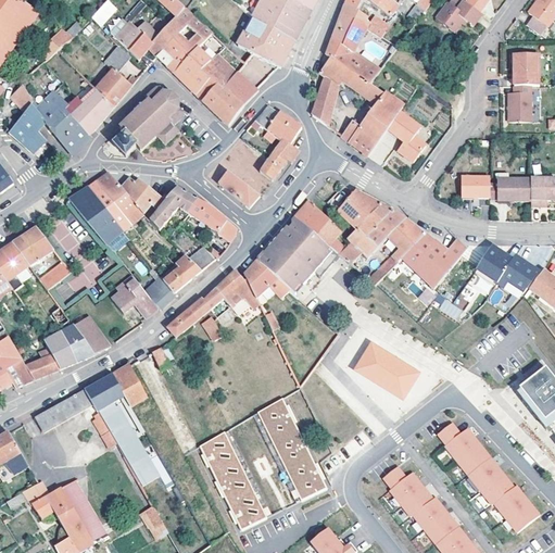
[(0,0),(0,61),(36,11),(20,0),(0,0)]
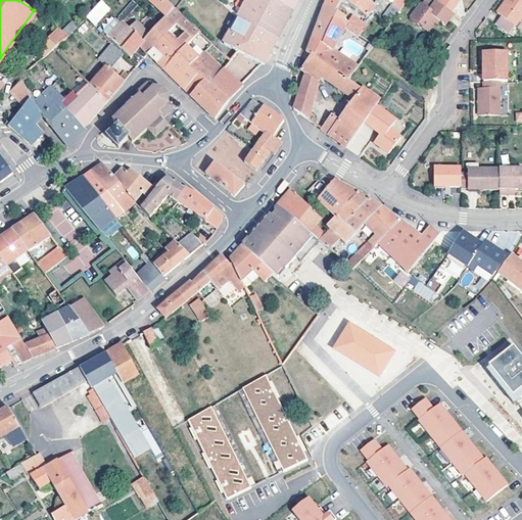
[(105,4),(101,0),(85,16),(89,20),(105,4)]
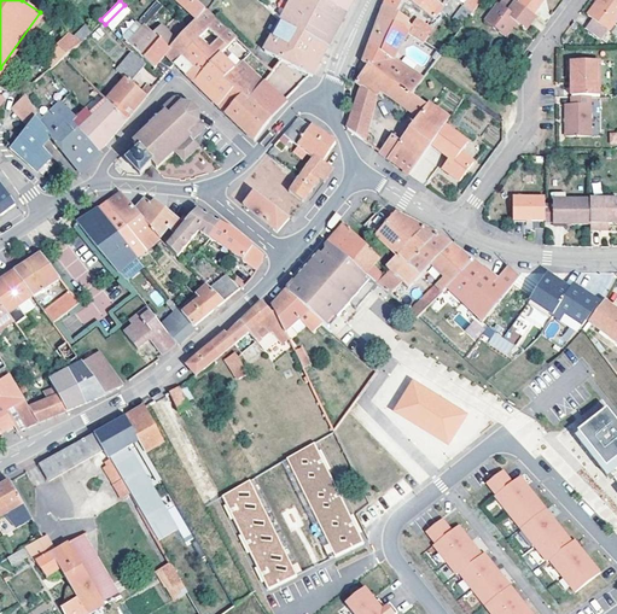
[(144,22),(162,3),(159,0),(151,0),(138,16),(144,22)]
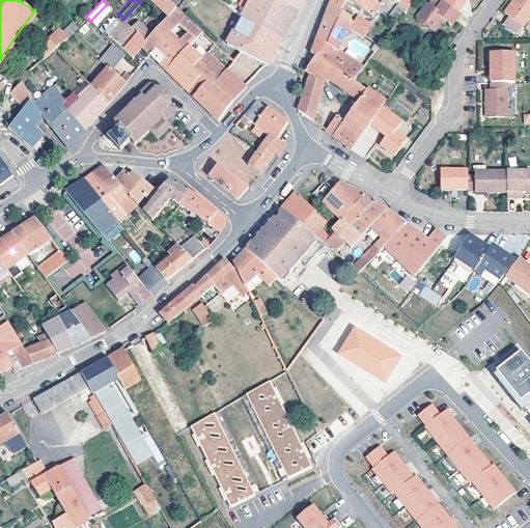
[(151,0),(168,15),(175,6),(168,0),(151,0)]
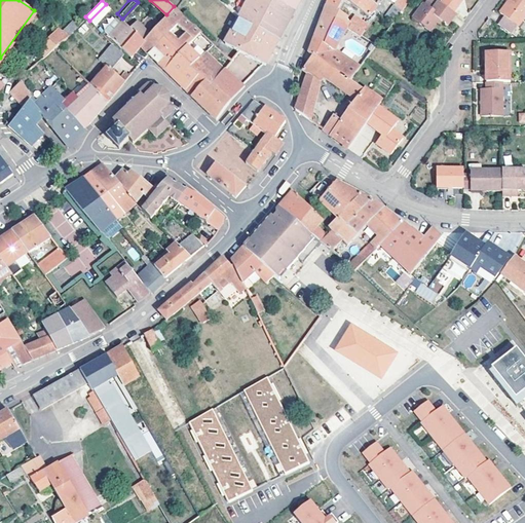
[(290,15),(298,0),(247,0),(238,15),(278,37),(290,15)]
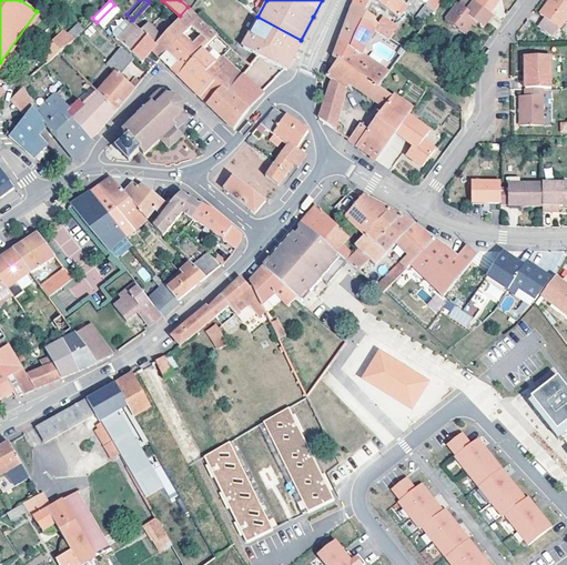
[(352,0),(352,2),(368,10),(371,7),(366,3),(368,0),(352,0)]
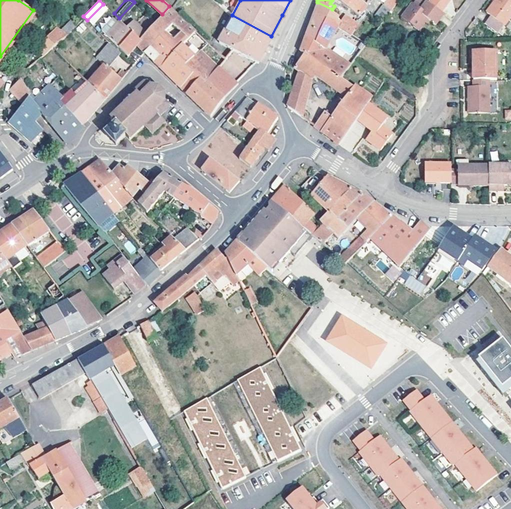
[(341,0),(353,9),(363,16),(367,8),(368,4),(363,0),(341,0)]
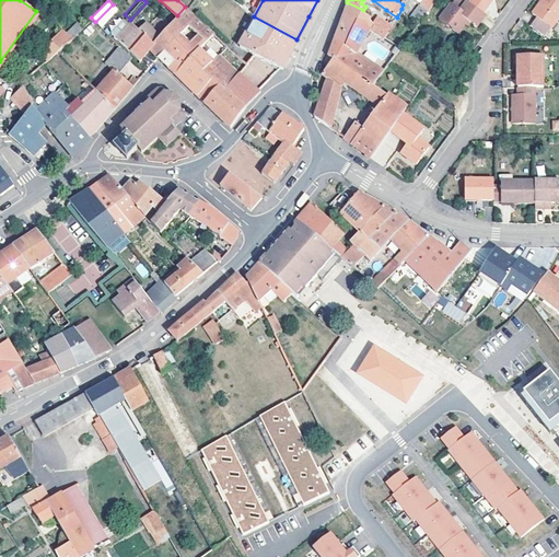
[(456,27),(464,19),(466,14),(469,18),(475,22),(484,10),(481,8),(472,0),(452,0),(440,15),(456,27)]
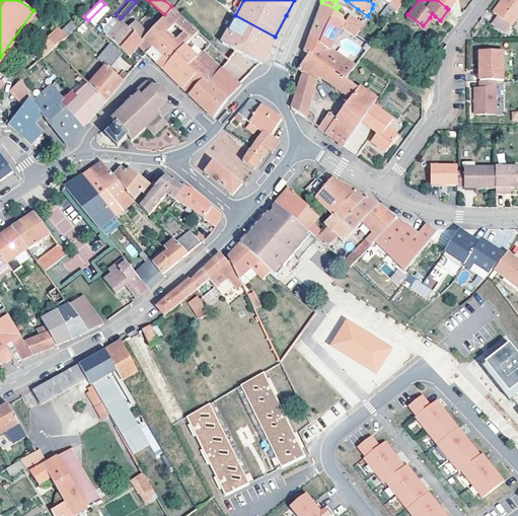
[(512,22),(517,14),(517,0),(502,0),(496,9),(502,14),(512,22)]
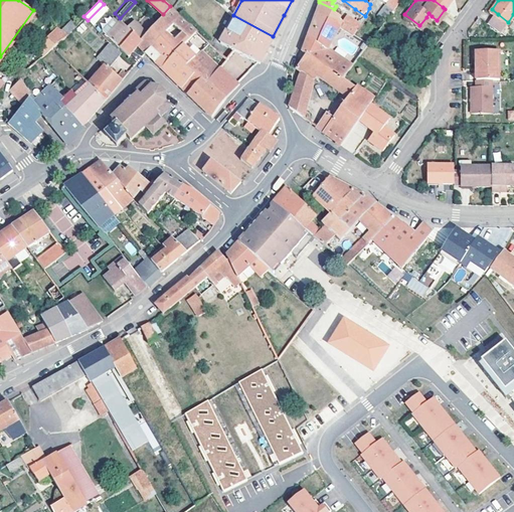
[(319,2),(307,34),(318,40),(328,16),(338,22),(340,16),(341,13),(334,9),(319,2)]
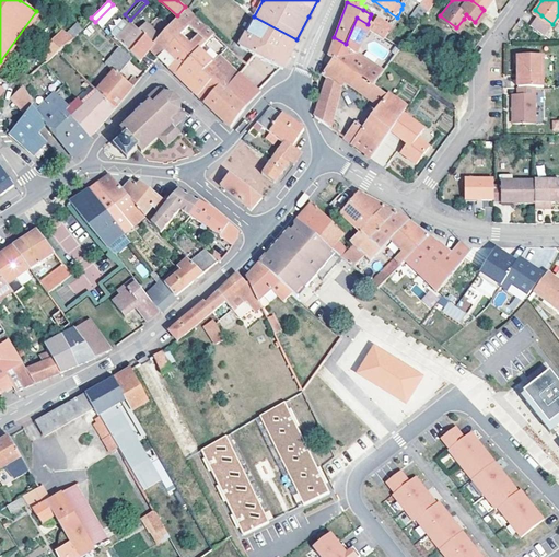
[(418,19),(427,8),(419,2),(410,12),(418,19)]
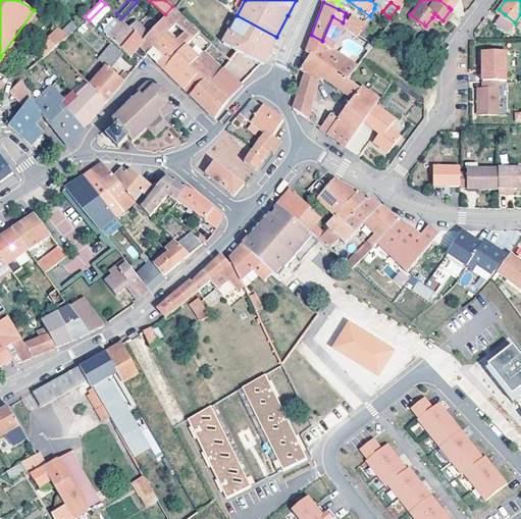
[(139,44),(147,52),(165,33),(175,23),(185,32),(191,37),(198,30),(172,6),(165,14),(148,33),(142,40),(139,44)]
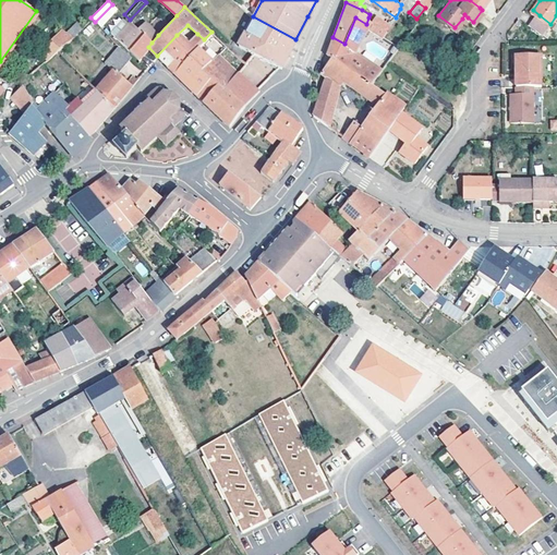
[(545,31),(551,24),(540,15),(534,23),(545,31)]
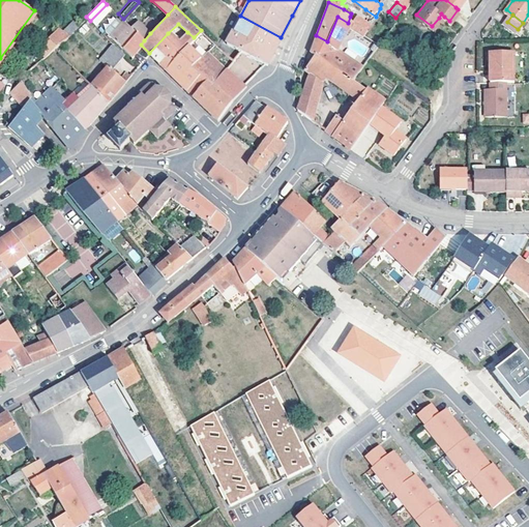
[(222,49),(233,59),(239,48),(265,64),(266,63),(278,40),(281,37),(240,16),(222,49)]
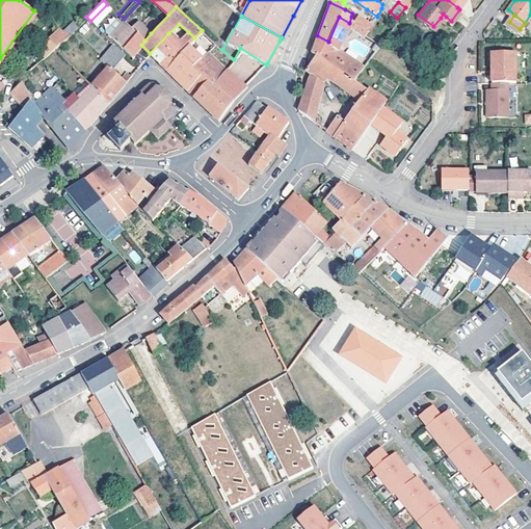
[(328,42),(317,35),(316,38),(315,42),(333,53),(338,47),(353,25),(349,23),(339,17),(328,42)]
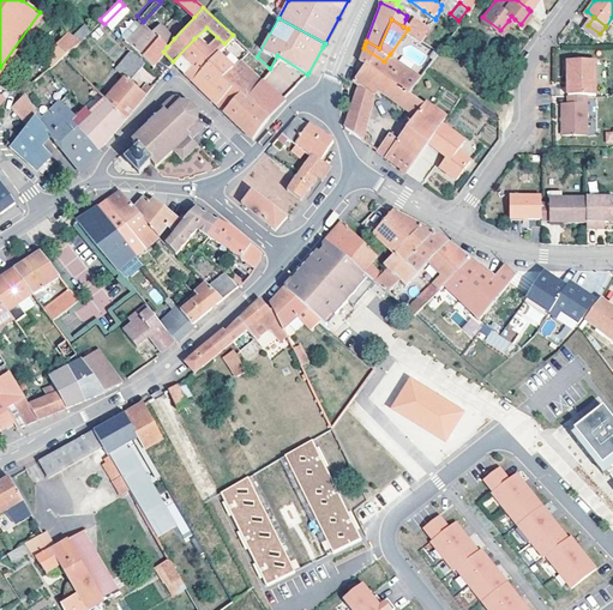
[(83,20),(72,29),(79,37),(90,28),(83,20)]
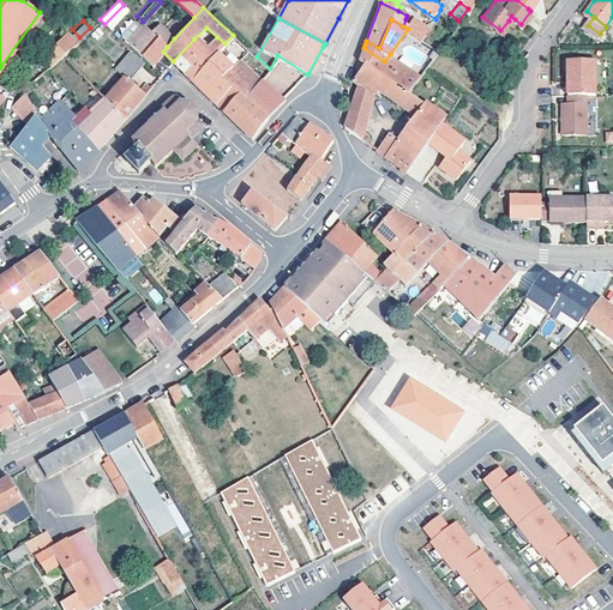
[(151,65),(163,52),(167,47),(151,31),(142,23),(126,40),(151,65)]
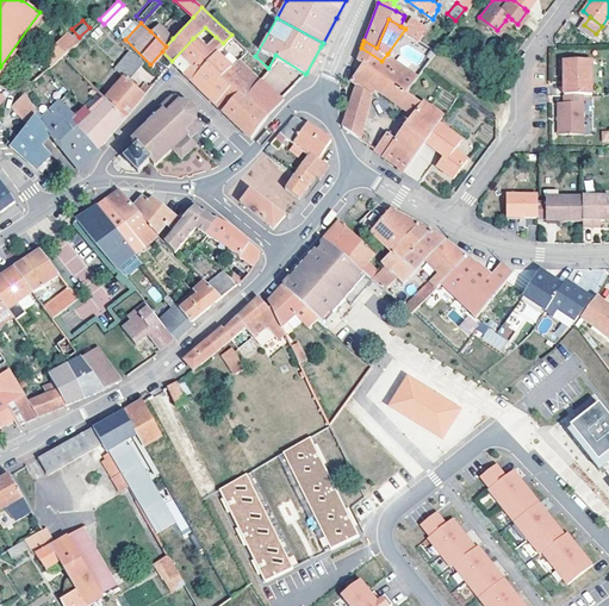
[(150,31),(166,47),(173,38),(156,24),(150,31)]
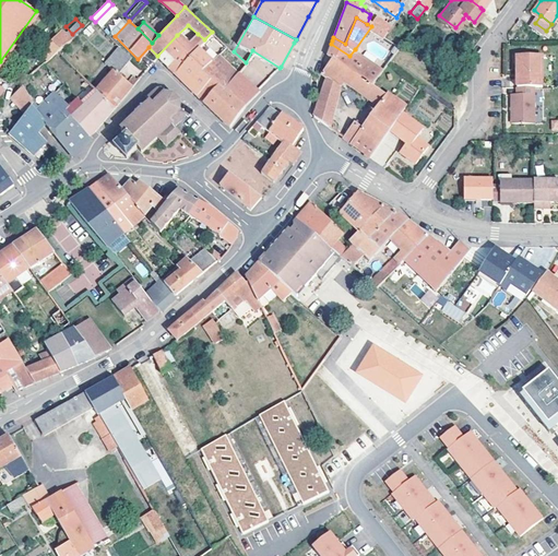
[(371,26),(384,34),(389,30),(376,22),(371,26)]
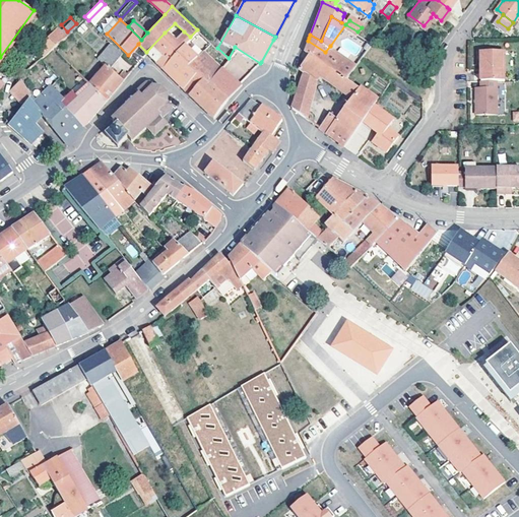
[(36,50),(42,57),(66,35),(55,26),(36,50)]
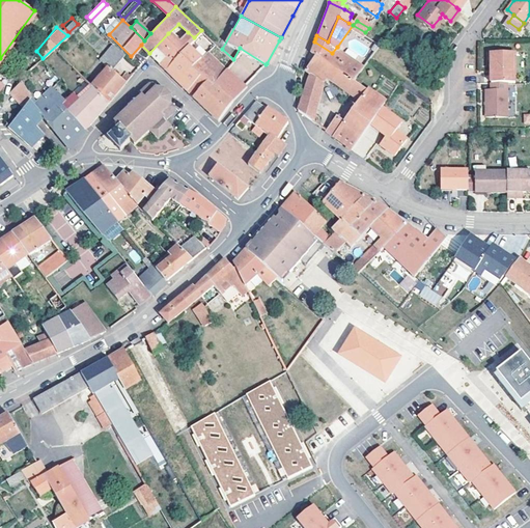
[(166,68),(187,46),(194,37),(188,32),(178,43),(168,33),(149,53),(163,66),(166,68)]
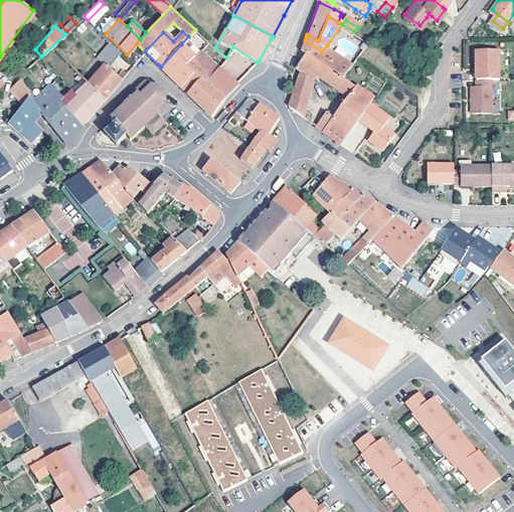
[(306,52),(343,74),(353,62),(339,52),(327,45),(322,51),(305,40),(302,50),(306,52)]
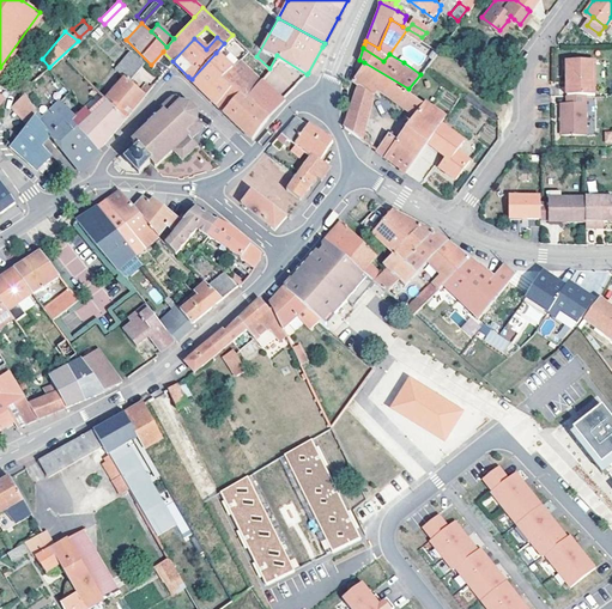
[(123,75),(128,80),(144,61),(128,49),(113,67),(123,75)]
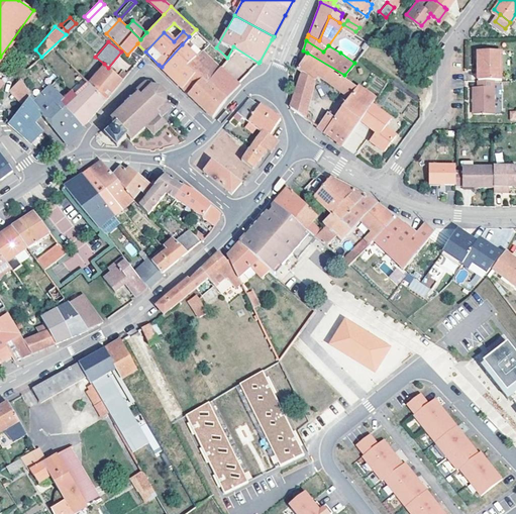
[(181,86),(203,49),(201,48),(194,56),(192,54),(188,49),(182,44),(162,67),(165,71),(181,86)]
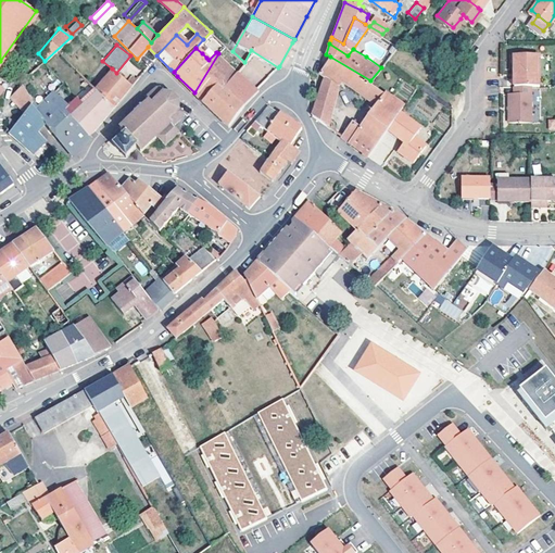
[(207,48),(202,53),(206,58),(212,52),(207,48)]
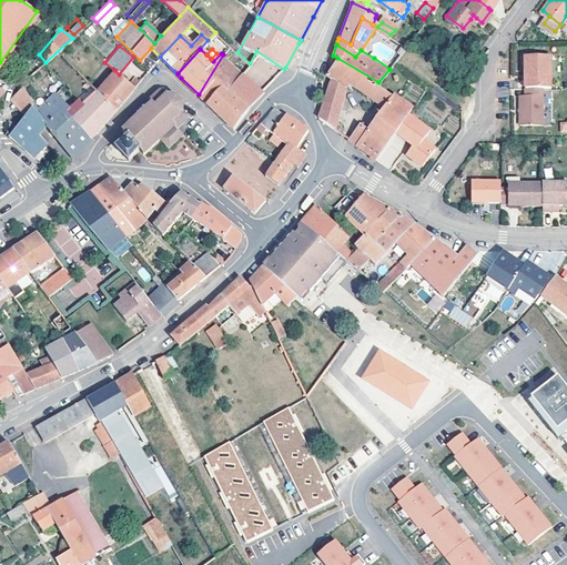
[(396,59),(400,54),(395,51),(390,58),(394,62),(396,59)]
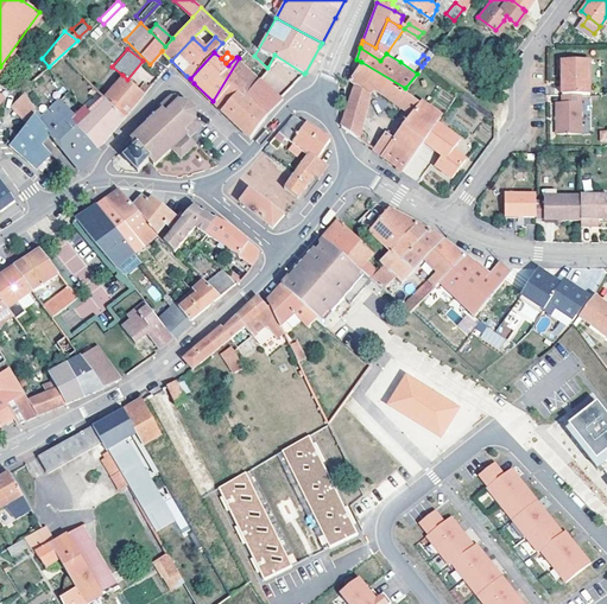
[(564,57),(564,70),(568,70),(568,81),(564,81),(564,90),(582,90),(592,90),(592,57),(564,57)]
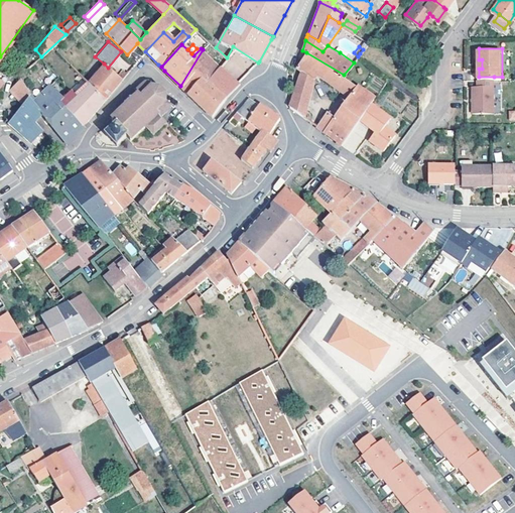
[(211,115),(226,96),(208,78),(220,66),(203,49),(180,86),(201,105),(211,115)]
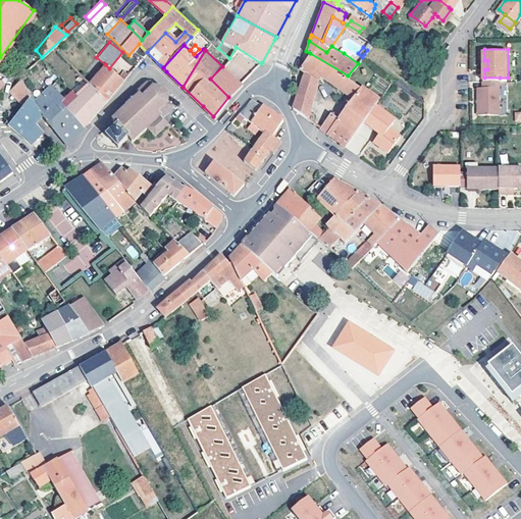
[(377,98),(374,96),(361,86),(348,75),(310,53),(300,67),(306,71),(317,79),(321,72),(354,96),(339,117),(331,112),(321,126),(346,145),(363,118),(375,102),(377,98)]
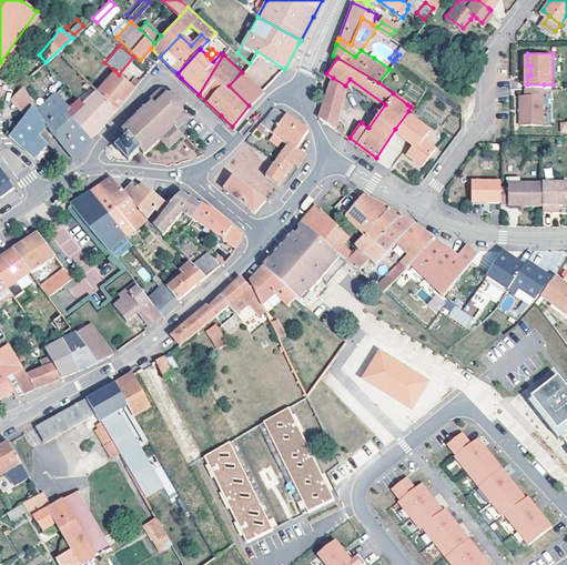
[(229,86),(249,106),(267,88),(246,68),(242,72),(229,86)]
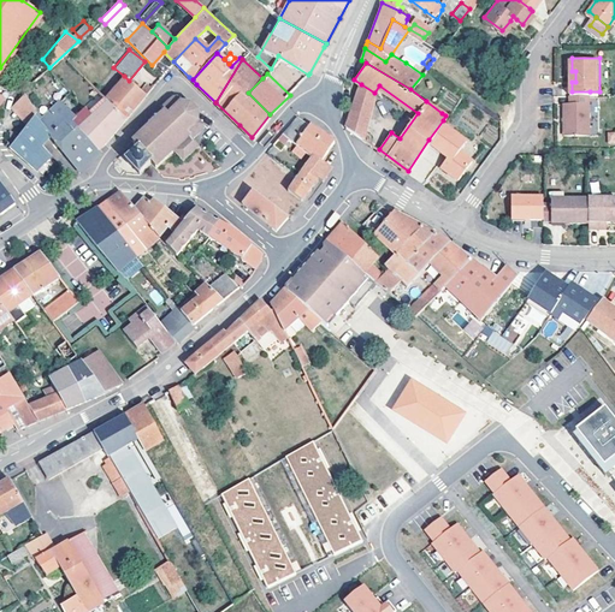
[(126,114),(143,93),(129,81),(124,76),(116,87),(104,99),(105,100),(123,119),(126,114)]
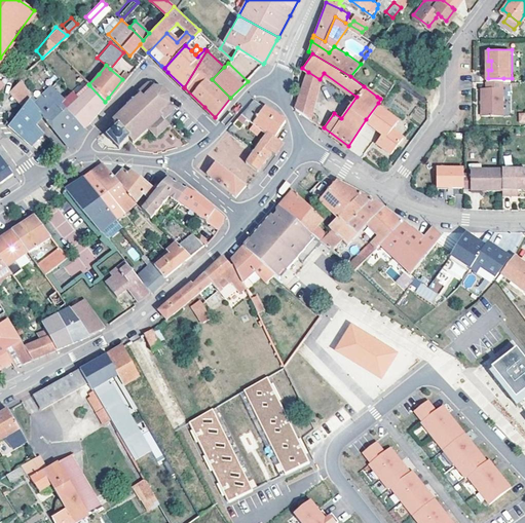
[(88,84),(99,74),(97,72),(86,82),(88,84)]
